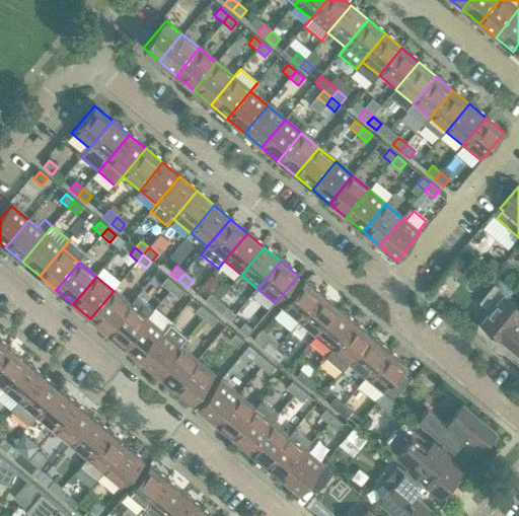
[(169,292),(175,285),(167,278),(161,285),(169,292)]
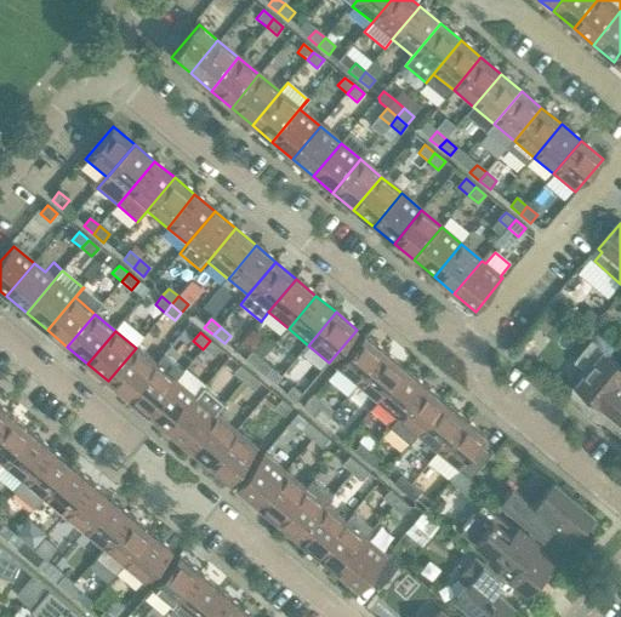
[(357,386),(385,353),(364,335),(336,369),(357,386)]
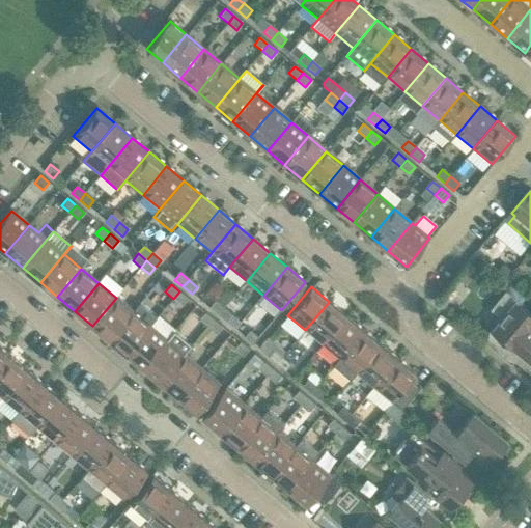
[(182,306),(188,299),(179,292),(173,299),(182,306)]
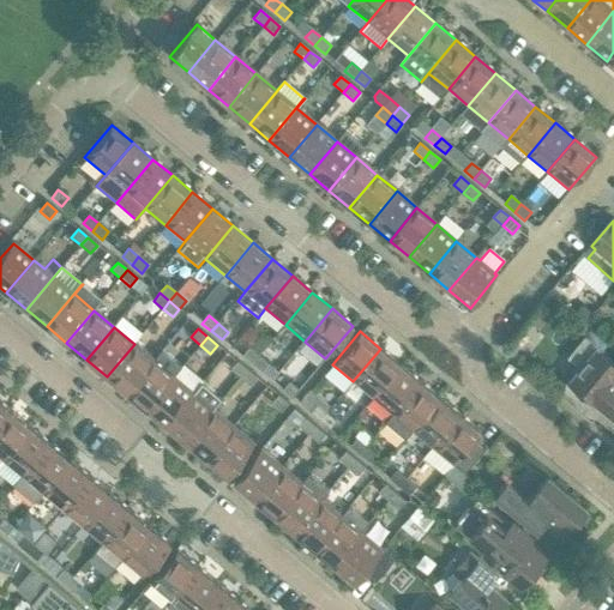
[(613,382),(612,381),(612,380),(613,375),(613,363),(584,339),(569,360),(579,369),(569,384),(613,420),(613,382)]
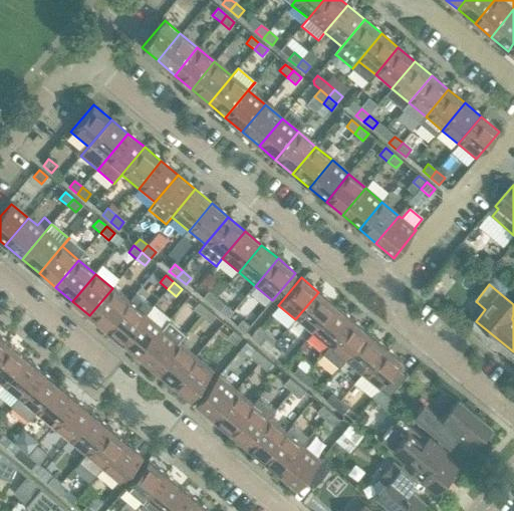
[(129,302),(112,288),(89,315),(105,329),(129,302)]
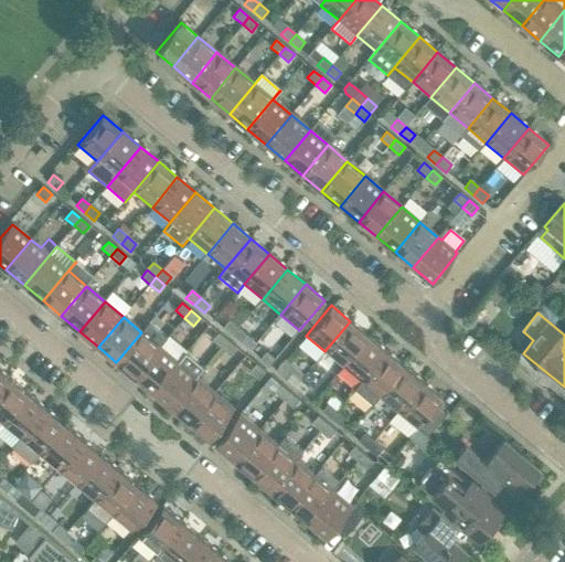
[(141,332),(116,362),(135,378),(160,347),(168,337),(150,321),(141,332)]
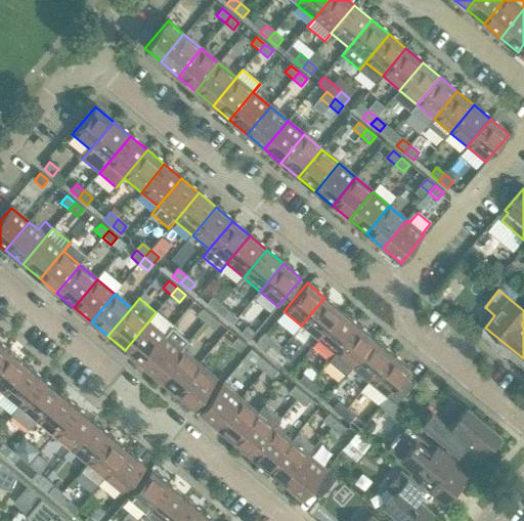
[(220,304),(212,298),(207,304),(215,311),(220,304)]
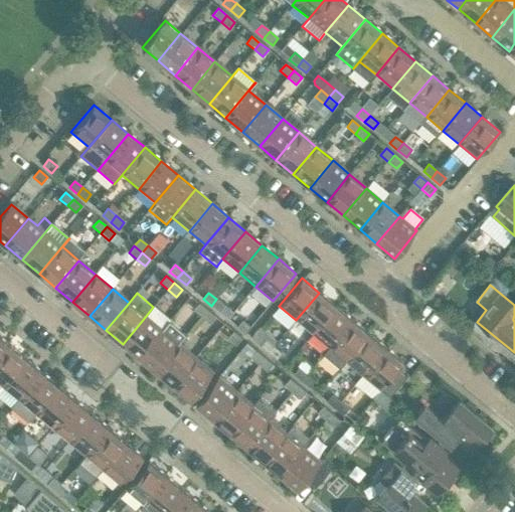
[(313,334),(336,307),(319,293),(296,320),(313,334)]
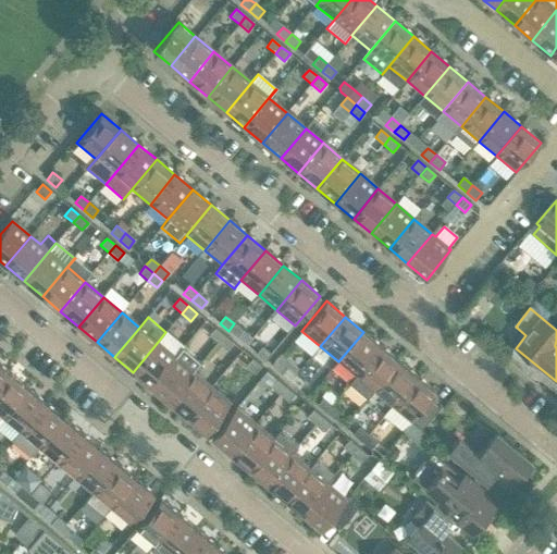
[(243,331),(234,323),(229,331),(237,339),(243,331)]
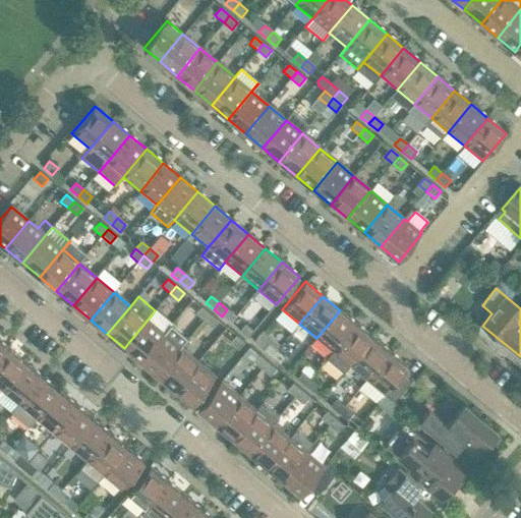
[(204,322),(210,314),(201,307),(195,314),(204,322)]
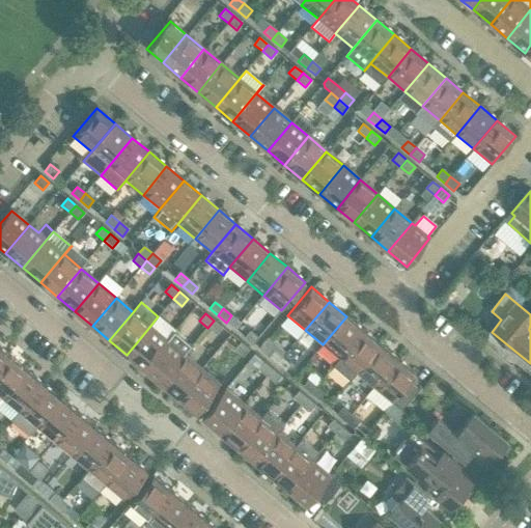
[(339,359),(363,331),(346,316),(323,344),(339,359)]
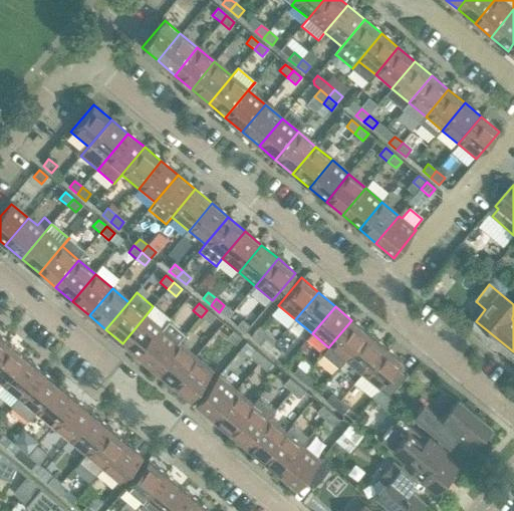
[(215,317),(207,310),(201,317),(209,323),(215,317)]
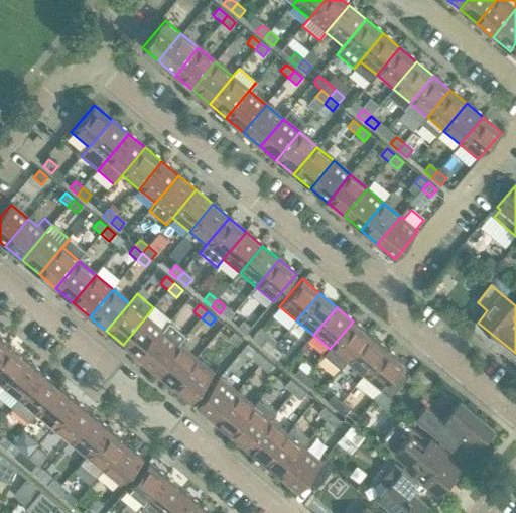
[(162,331),(146,316),(123,345),(140,359),(162,331)]
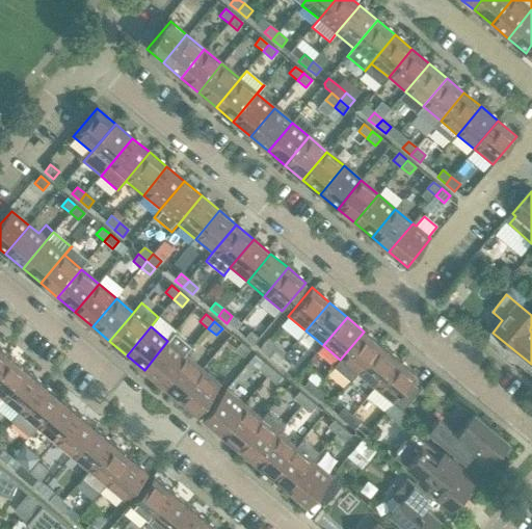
[(167,341),(144,370),(161,384),(185,355),(192,346),(176,332),(167,341)]
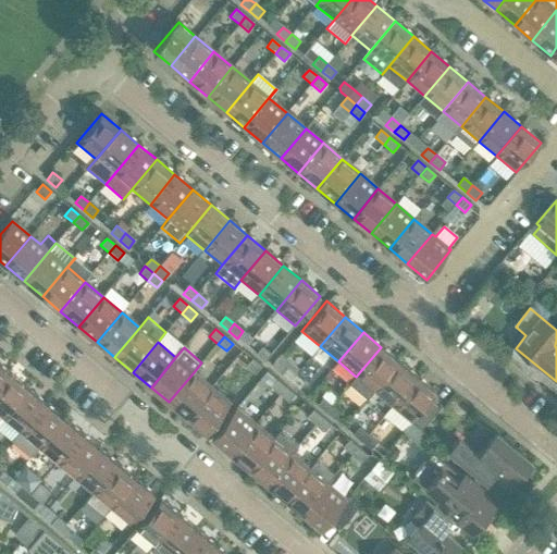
[(271,355),(262,347),(256,355),(265,362),(271,355)]
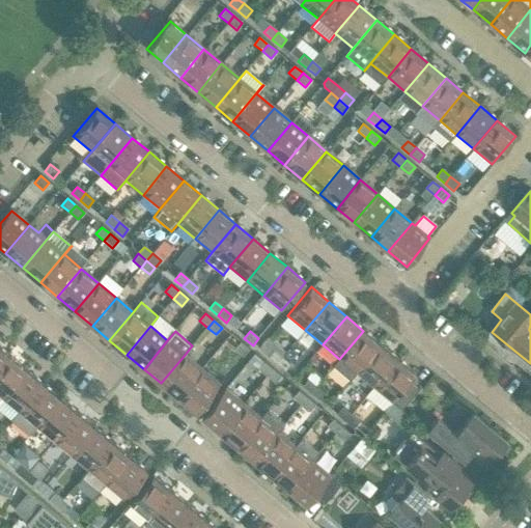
[(351,381),(381,344),(363,331),(339,359),(333,366),(351,381)]
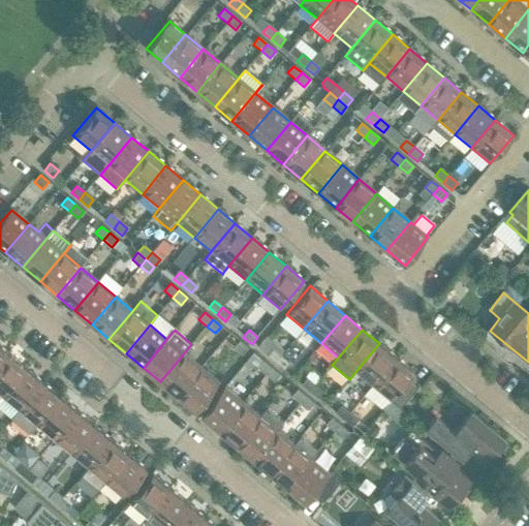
[(242,356),(248,348),(239,341),(234,348),(242,356)]
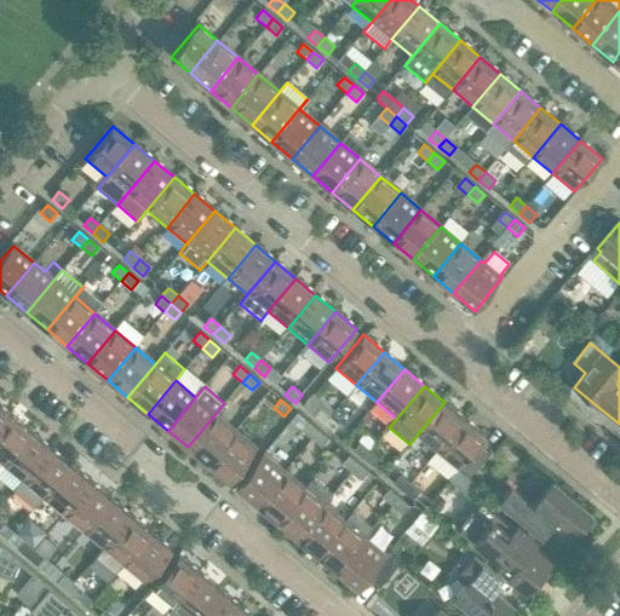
[(437,453),(465,420),(445,402),(409,444),(417,436),(437,453)]
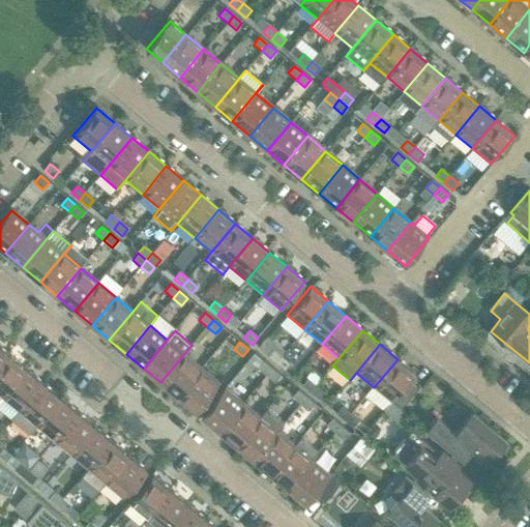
[(282,357),(273,350),(267,357),(276,364),(282,357)]
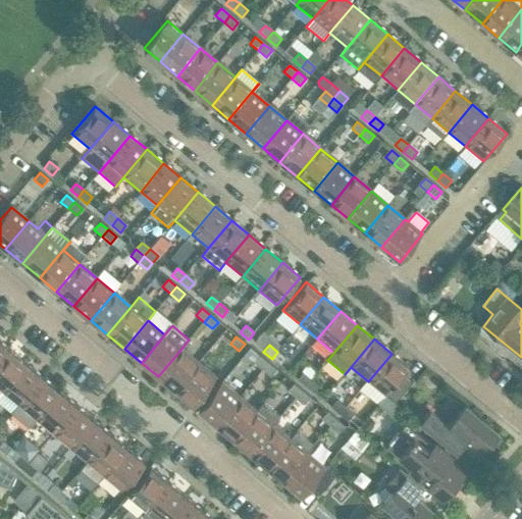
[(175,391),(199,363),(181,349),(158,376),(175,391)]
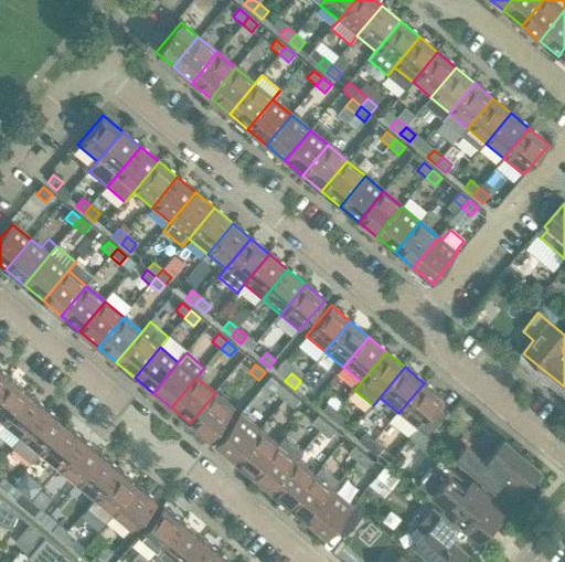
[(0,426),(27,394),(9,379),(0,388),(0,422),(1,424),(0,425),(0,426)]
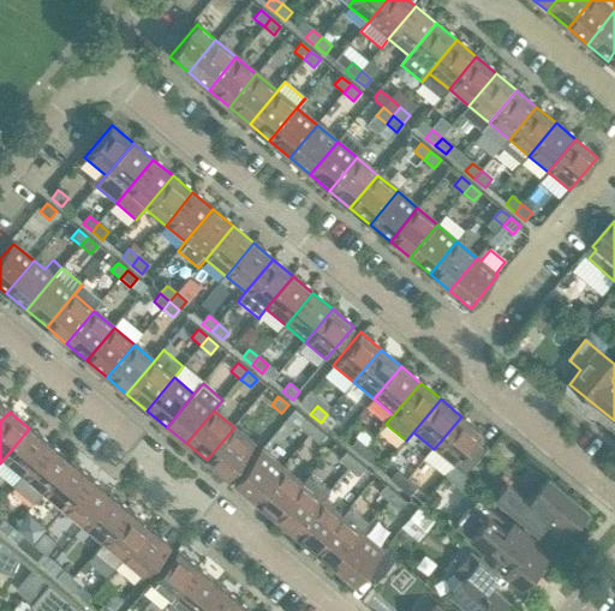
[(330,430),(336,423),(327,414),(321,423),(330,430)]
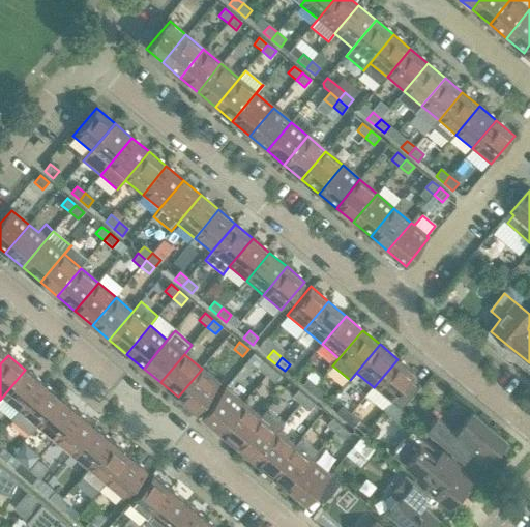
[(391,402),(408,382),(415,374),(398,359),(374,387),(391,402)]
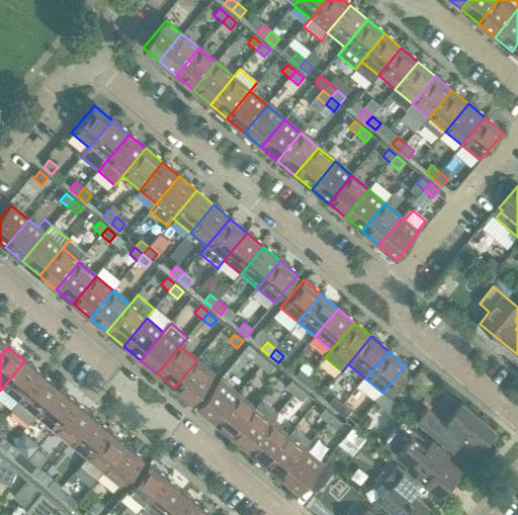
[(260,367),(266,360),(258,354),(252,360),(260,367)]
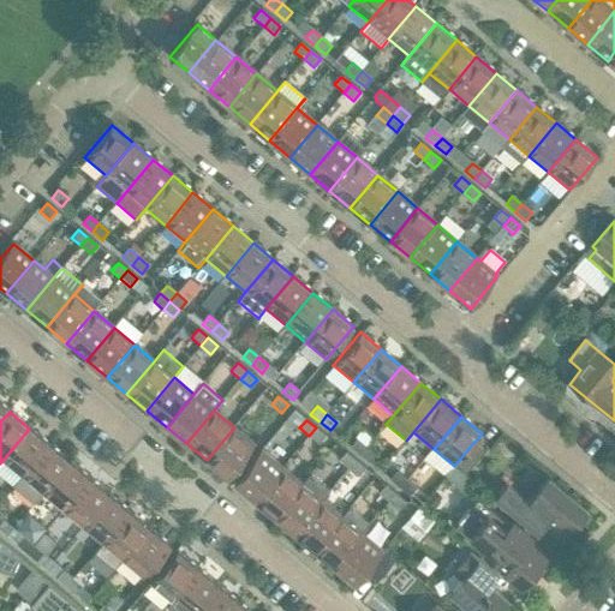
[(227,478),(255,444),(234,427),(207,460),(227,478)]
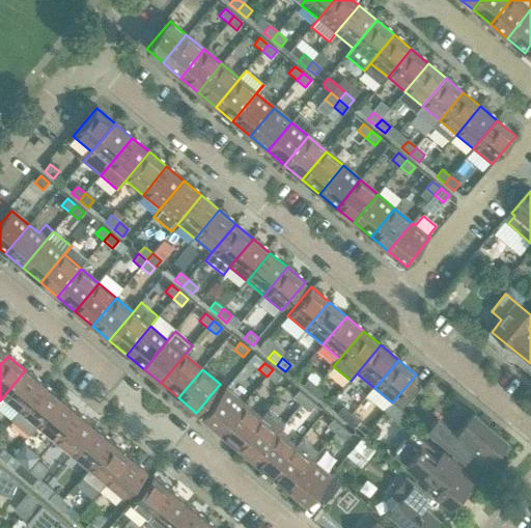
[(275,384),(281,377),(273,369),(267,377),(275,384)]
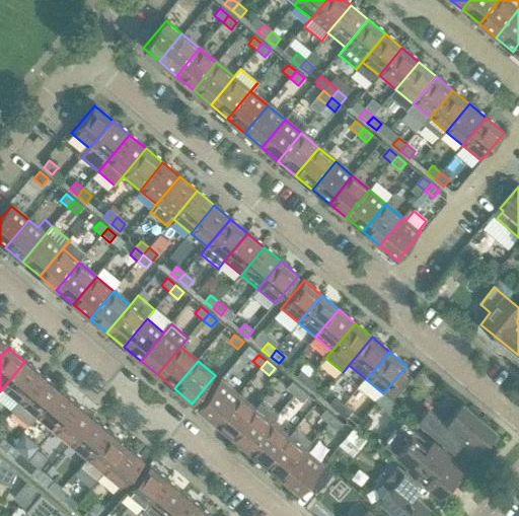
[(0,401),(11,413),(42,376),(24,362),(0,391),(0,401)]
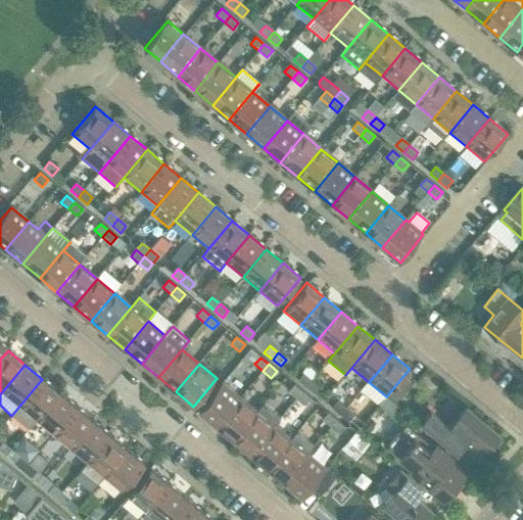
[(312,380),(303,374),(298,381),(306,387),(312,380)]
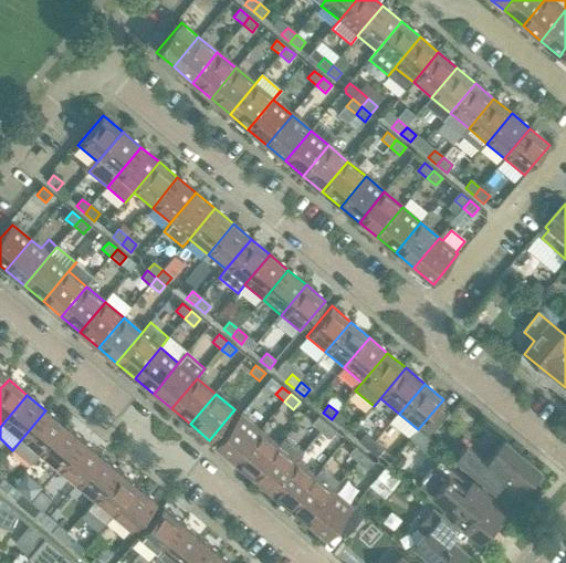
[(428,438),(447,416),(436,408),(418,429),(428,438)]
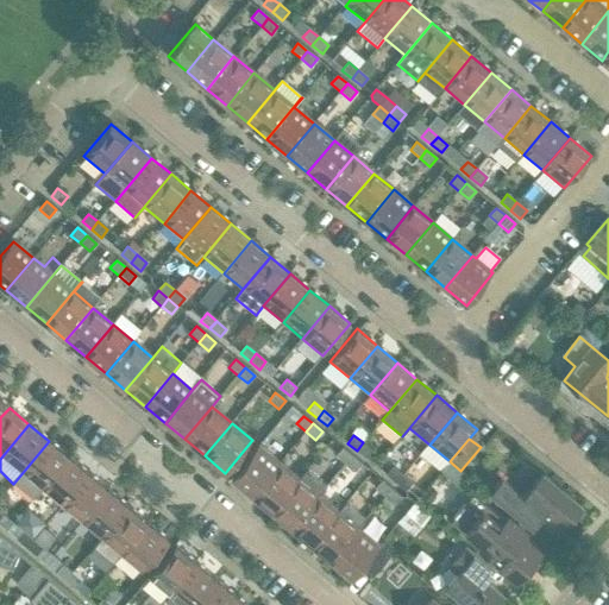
[(33,500),(42,490),(69,458),(49,441),(13,484),(33,500)]
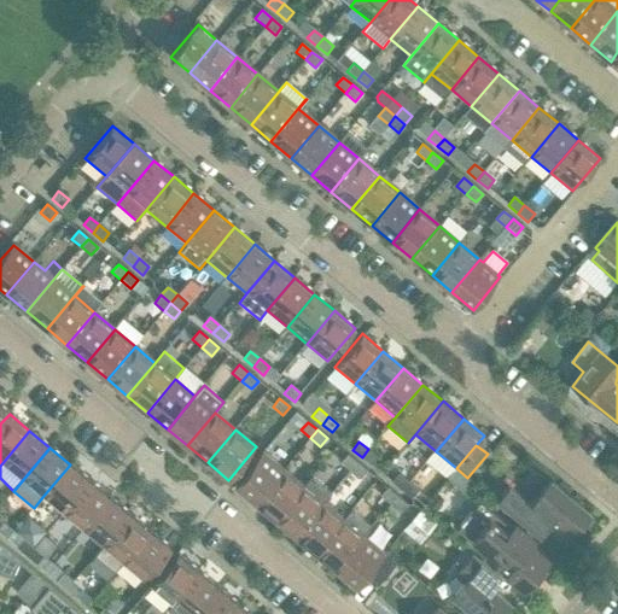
[(372,466),(379,457),(368,449),(362,457),(372,466)]
